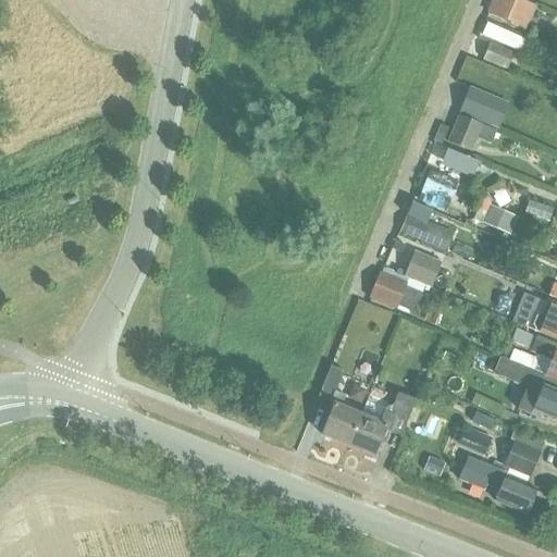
[(535,7),(520,0),(492,0),(486,13),(525,31),(535,7)]
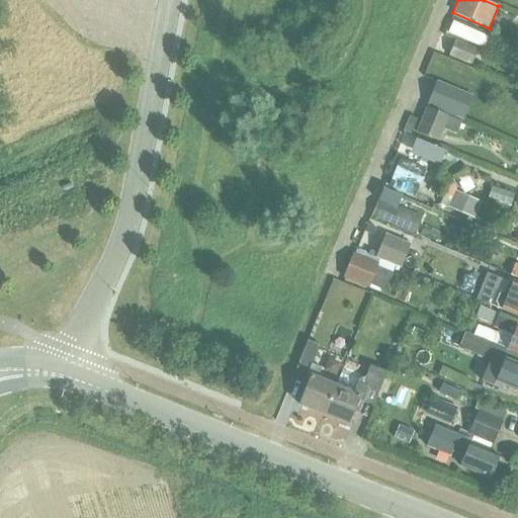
[(449,56),(471,65),(478,50),(455,40),(449,56)]
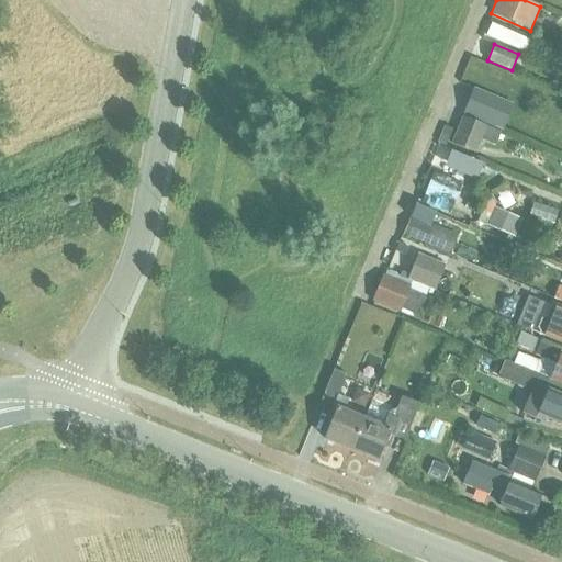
[(474,89),(464,114),(502,130),(512,104),(474,89)]
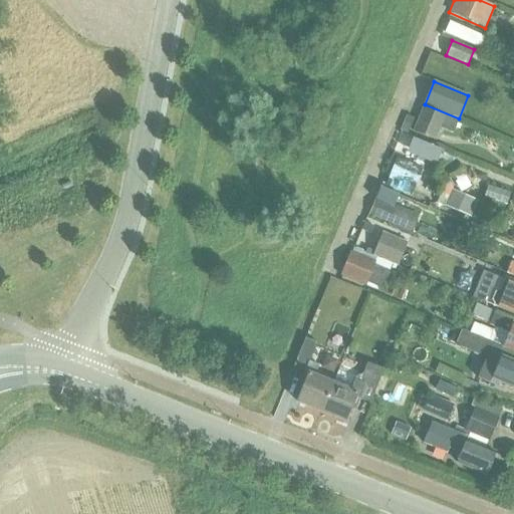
[(414,132),(435,141),(445,115),(424,107),(414,132)]
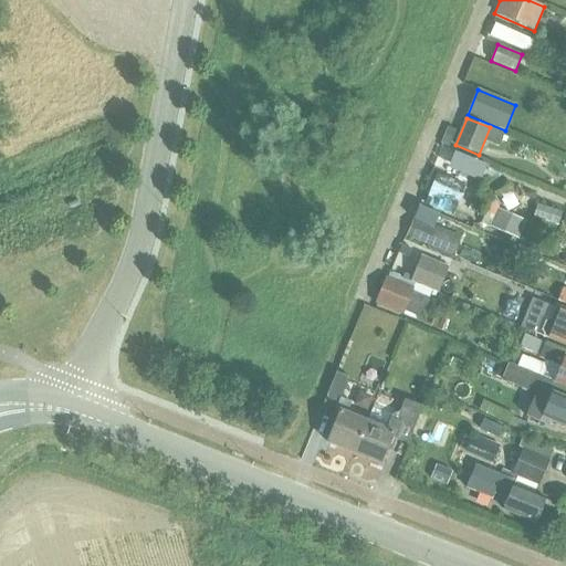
[(465,187),(437,175),(425,206),(454,217),(465,187)]
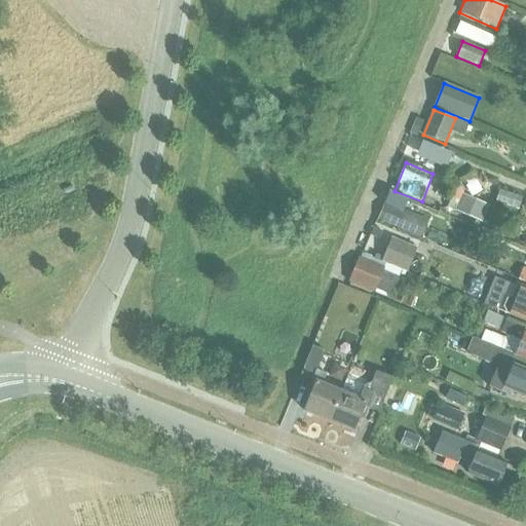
[(460,208),(486,216),(492,197),(466,189),(460,208)]
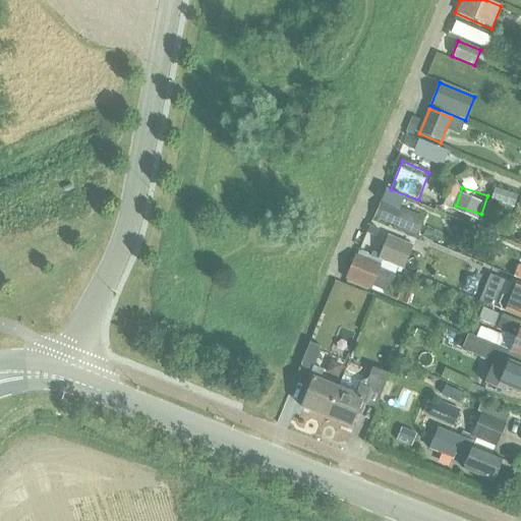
[(384,192),(373,218),(394,227),(393,229),(415,239),(424,219),(401,208),(400,212),(398,211),(403,200),(384,192)]
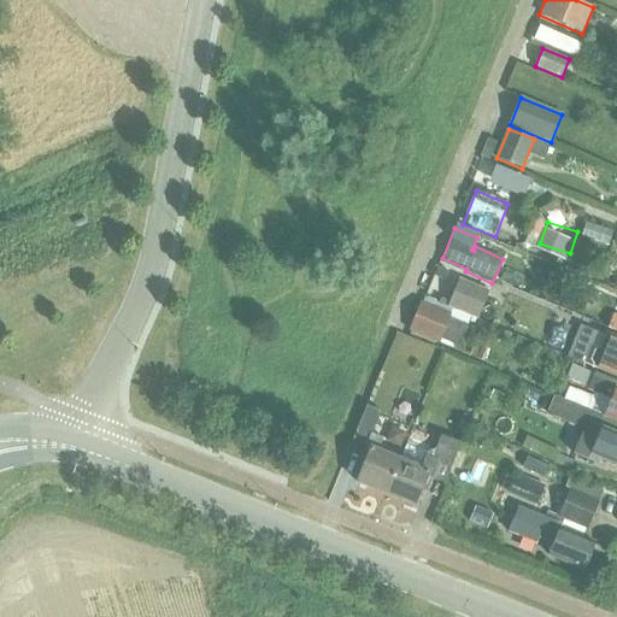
[(448,306),(477,318),(489,291),(459,280),(448,306)]
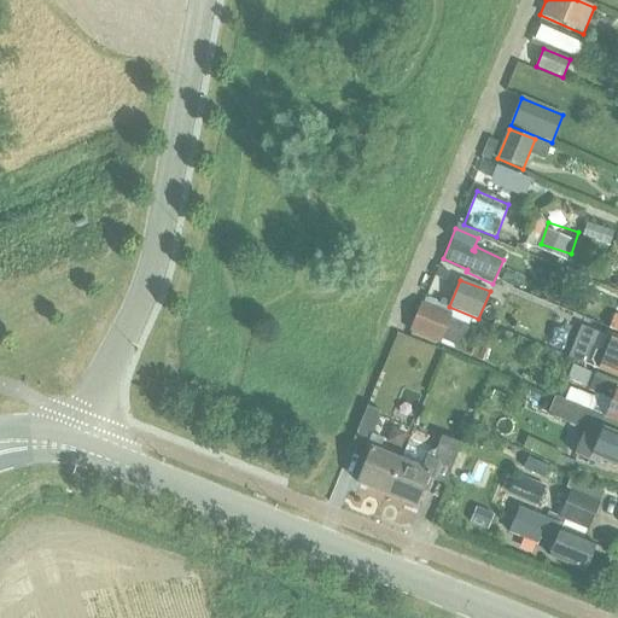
[(410,332),(439,343),(450,315),(423,303),(410,332)]
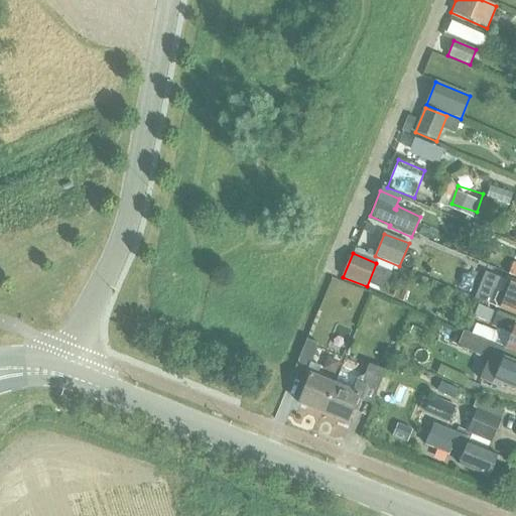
[(370,284),(384,290),(391,272),(377,266),(370,284)]
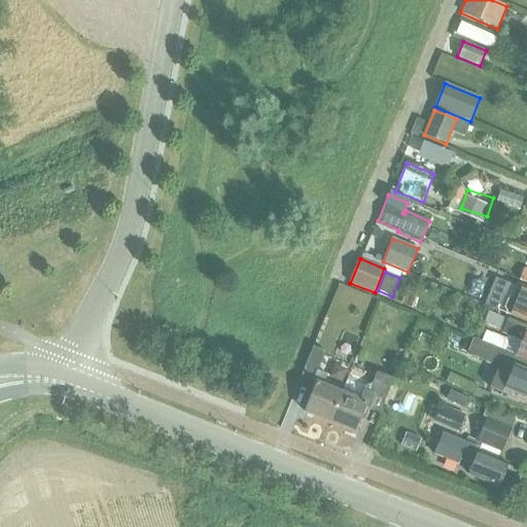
[(505,313),(526,322),(526,287),(518,284),(513,297),(507,299),(503,308),(506,312),(505,313)]
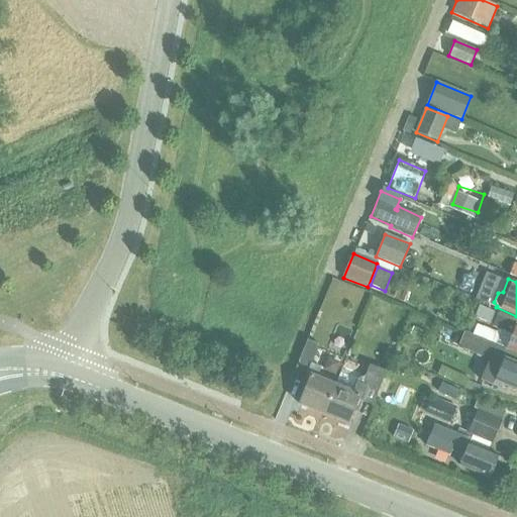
[(516,322),(500,315),(501,314),(496,313),(479,306),(474,318),(496,326),(512,332),(505,348),(507,349),(516,353),(516,322)]
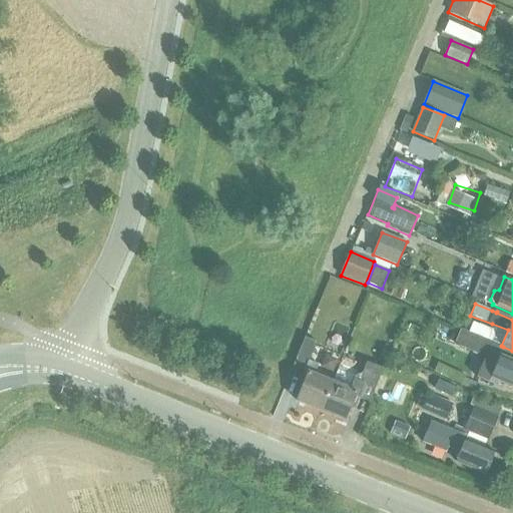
[(512,361),(500,356),(503,347),(501,346),(465,331),(454,327),(448,341),(459,345),(487,357),(479,377),(496,385),(498,379),(512,385),(512,361)]
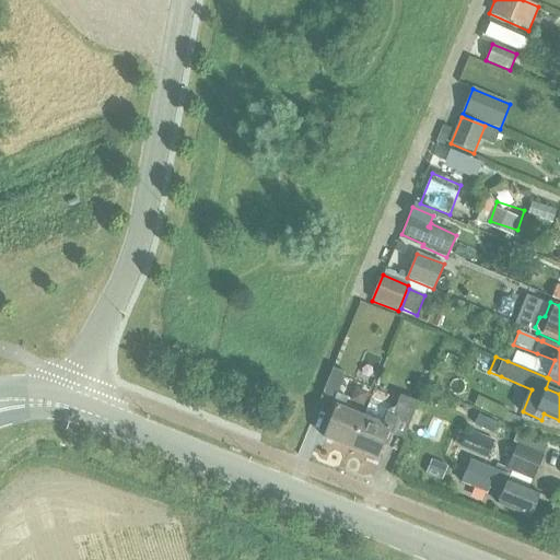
[(324,439),(350,448),(363,418),(343,410),(348,398),(338,394),(346,374),(333,369),(321,399),(333,405),(325,422),(330,424),(324,439)]
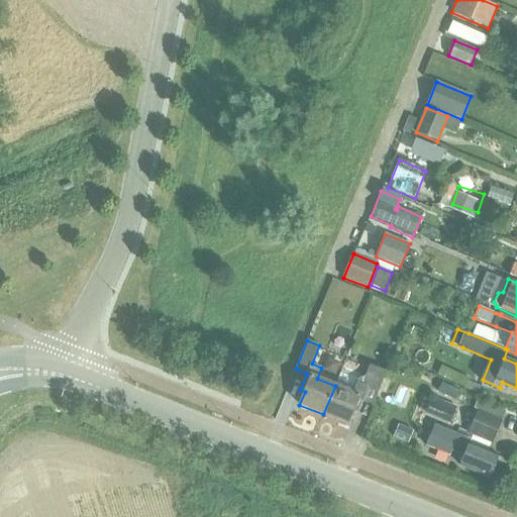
[(334,351),(327,367),(340,373),(347,357),(334,351)]
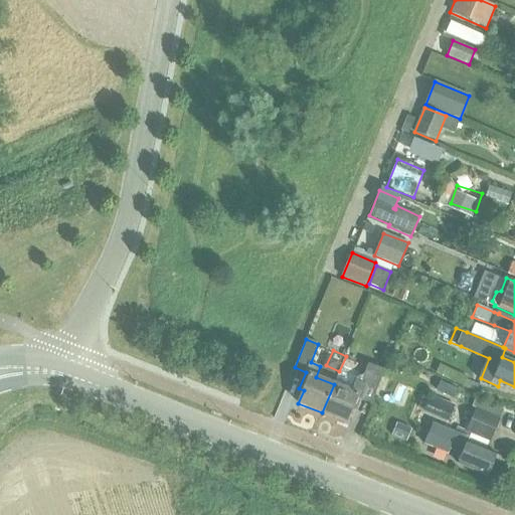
[(334,384),(322,412),(346,422),(352,409),(355,410),(360,400),(370,404),(384,369),(368,363),(361,382),(355,380),(351,391),(334,384)]
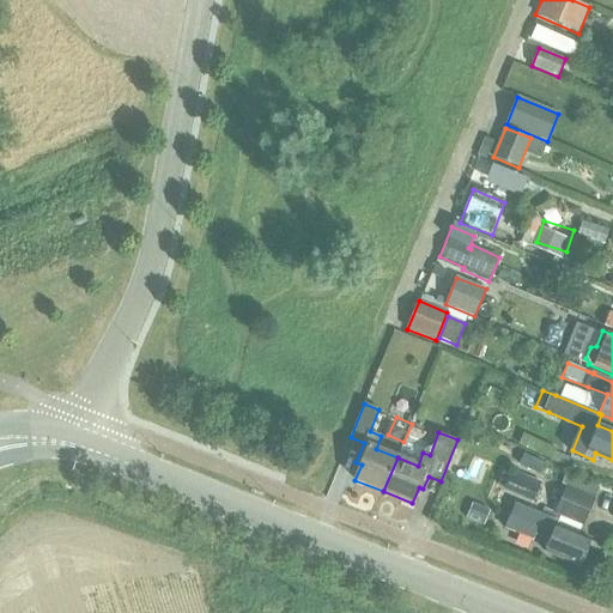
[(510,477),(504,491),(534,503),(540,490),(510,477)]
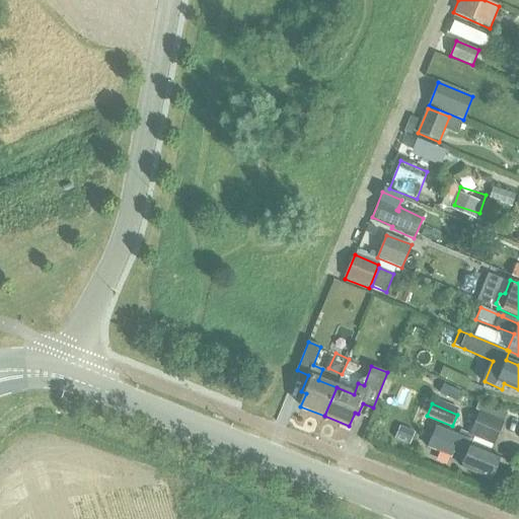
[(470,435),(494,445),(503,423),(479,413),(470,435)]
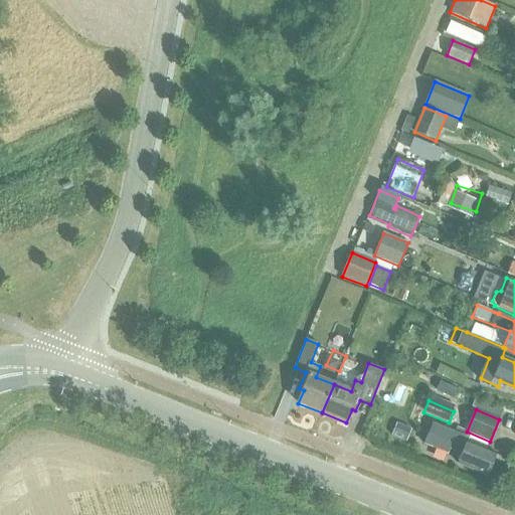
[(469,440),(433,425),(424,446),(449,455),(451,451),(462,455),(458,464),(488,476),(497,456),(468,444),(469,440)]
